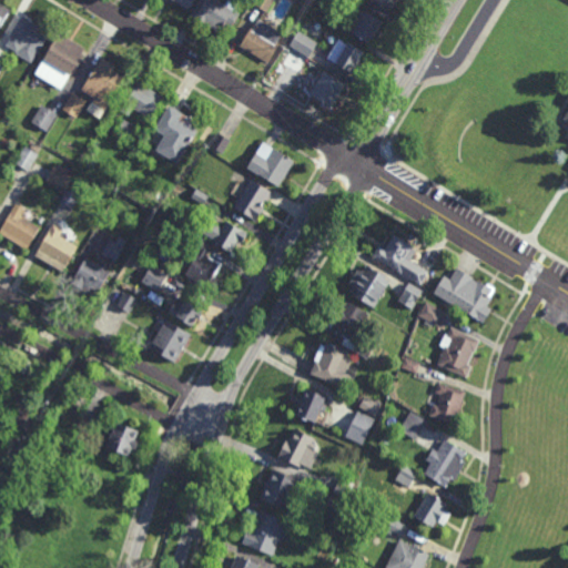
[(193,0),(188,10),(171,0),(165,0),(165,1),(163,0),(193,0)]
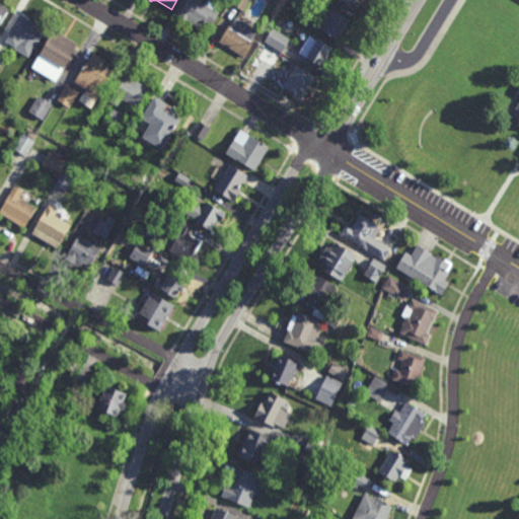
[(196,0),(205,5),(208,0),(219,6),(215,11),(218,13),(211,25),(205,22),(202,27),(189,19),(188,22),(178,17),(189,0),(196,0)]
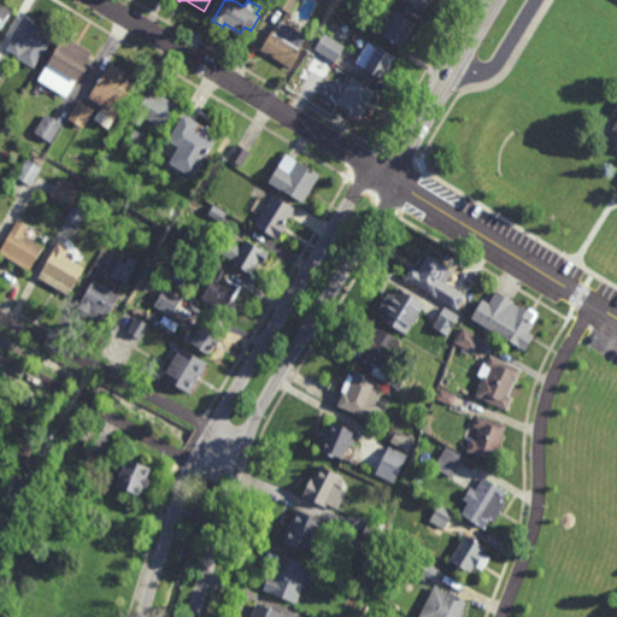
[(297,0),(289,12),(276,4),(278,0),(297,0)]
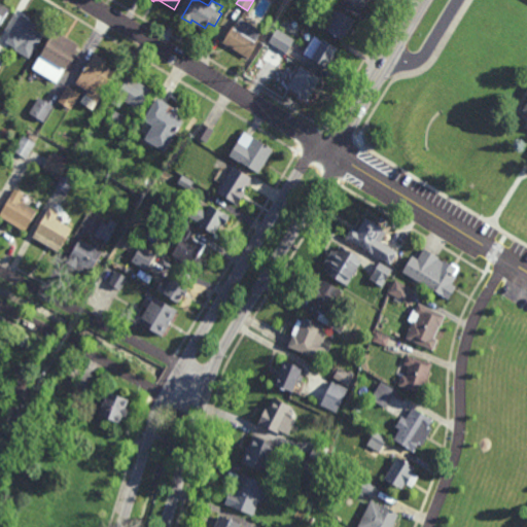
[(366,0),(359,12),(355,9),(351,14),(341,8),(345,0),(366,0)]
